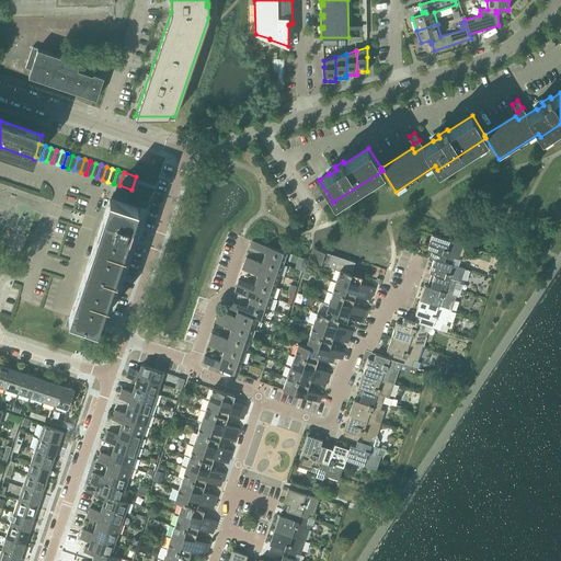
[(119,185),(117,192),(129,196),(132,190),(119,185)]
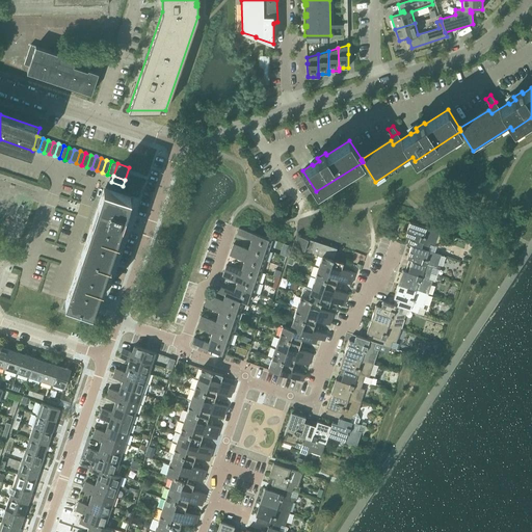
[(111,182),(109,188),(121,191),(123,186),(111,182)]
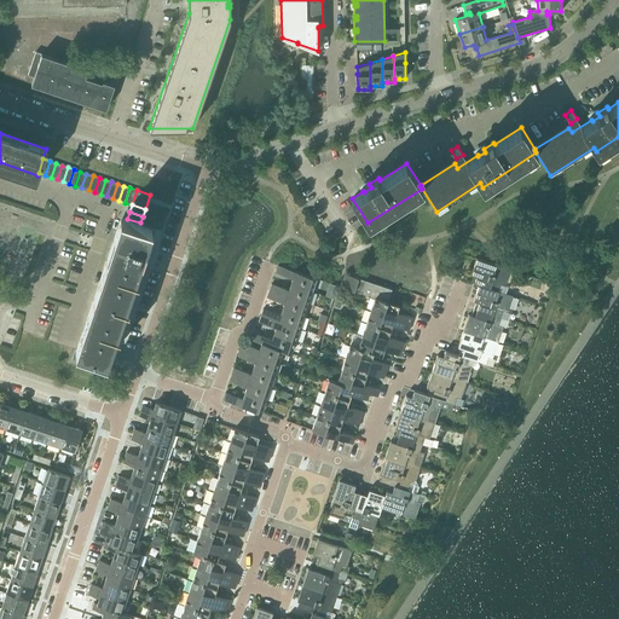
[(140,223),(127,219),(123,218),(79,350),(105,359),(136,267),(145,270),(152,248),(144,244),(150,226),(140,223)]
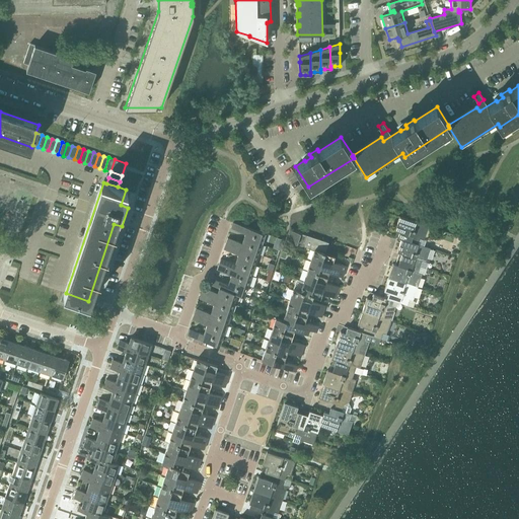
[(397,237),(401,238),(418,244),(419,243),(420,238),(424,239),(429,226),(399,216),(395,230),(399,231),(397,237)]
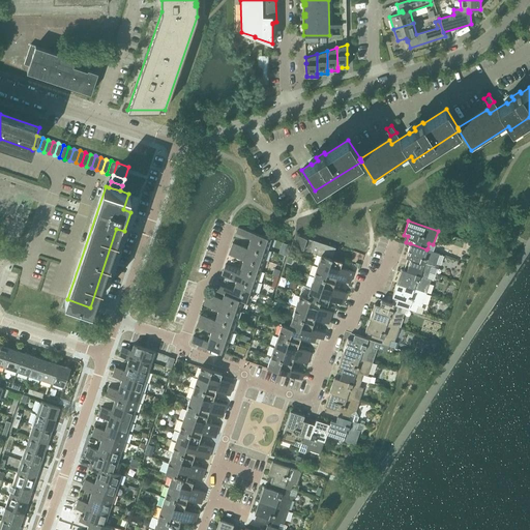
[(249,238),(248,242),(267,248),(271,238),(238,227),(236,233),(249,238)]
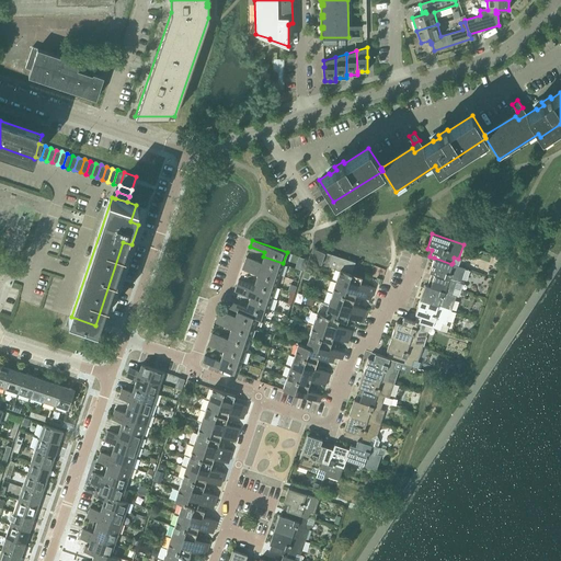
[(309,260),(340,270),(352,273),(355,262),(313,248),(309,260)]
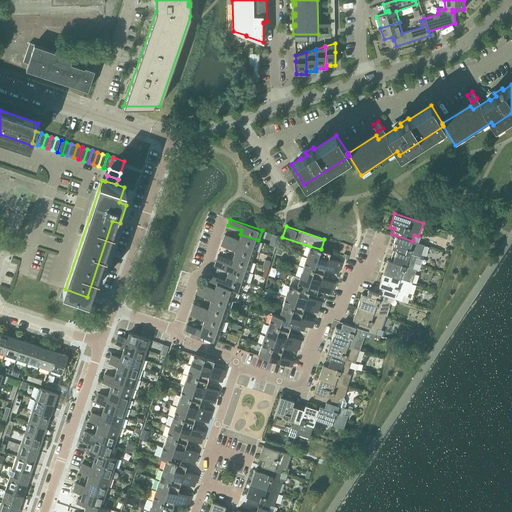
[(225,234),(223,240),(255,251),(258,240),(240,234),(238,239),(225,234)]
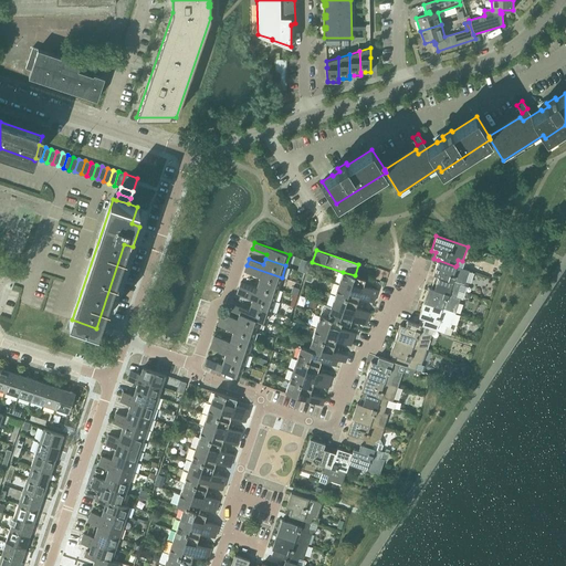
[(438,276),(437,283),(459,290),(460,284),(464,285),(470,271),(457,265),(456,266),(438,260),(433,274),(438,276)]
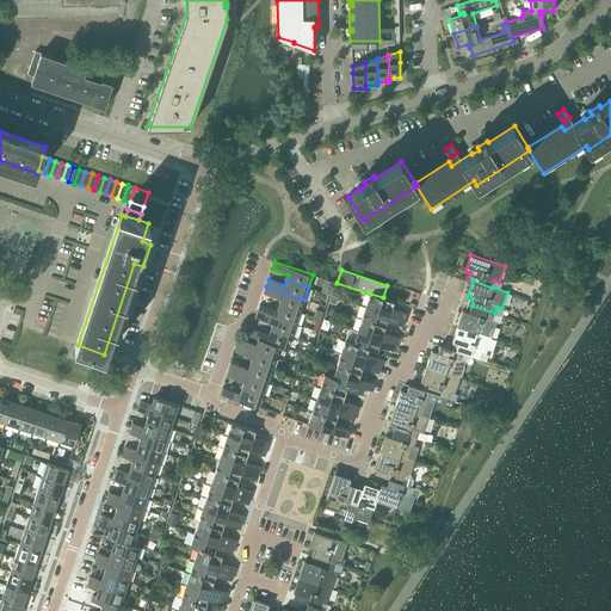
[(279,298),(278,304),(300,312),(304,300),(266,287),(264,294),(279,298)]
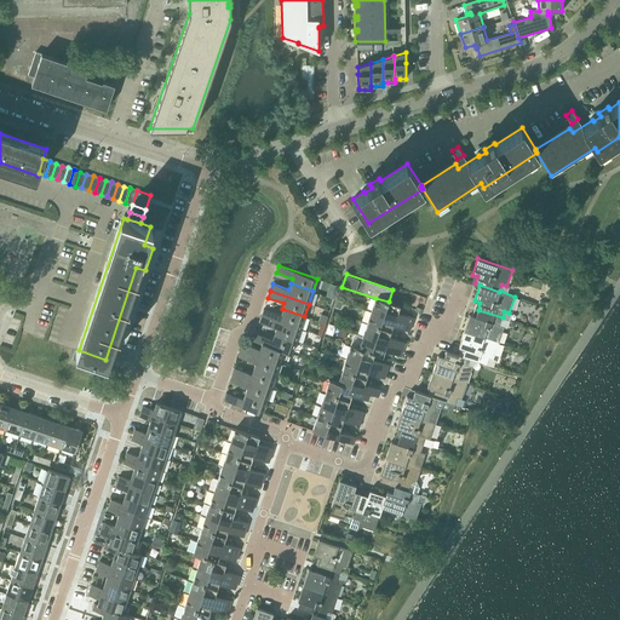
[(375,298),(372,310),(412,325),(414,317),(399,313),(400,306),(389,302),(375,298)]
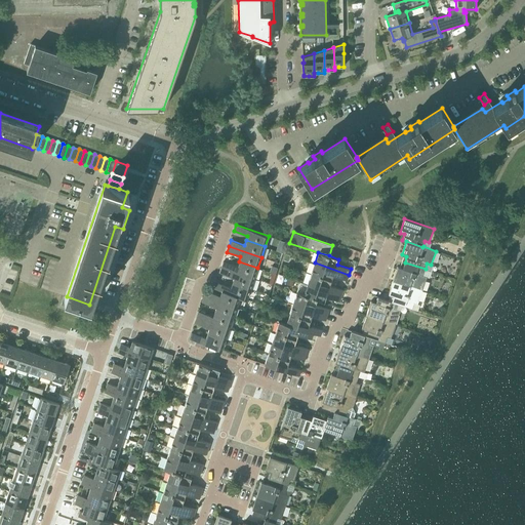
[(224,261),(221,267),(254,278),(257,268),(239,261),(237,266),(224,261)]
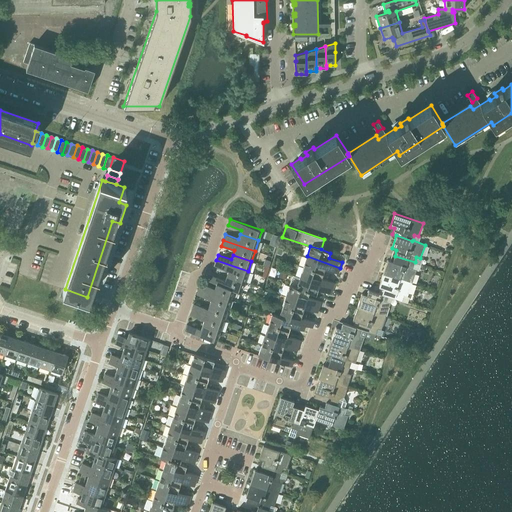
[(307,256),(303,267),(323,274),(325,269),(338,273),(340,268),(307,256)]
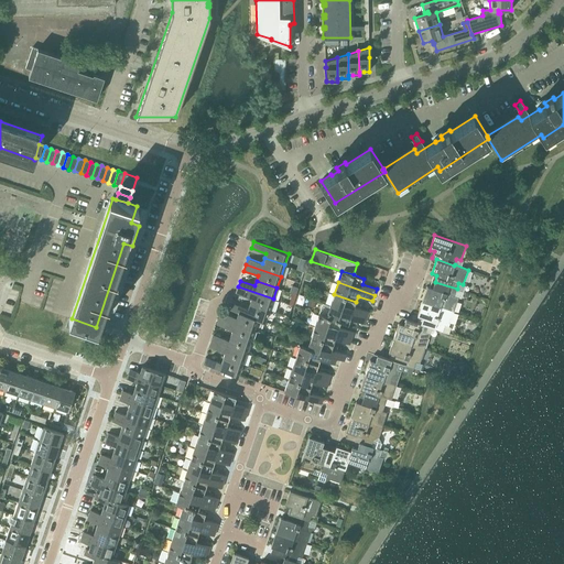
[(427,286),(422,301),(454,312),(458,296),(455,295),(457,289),(435,282),(433,288),(427,286)]
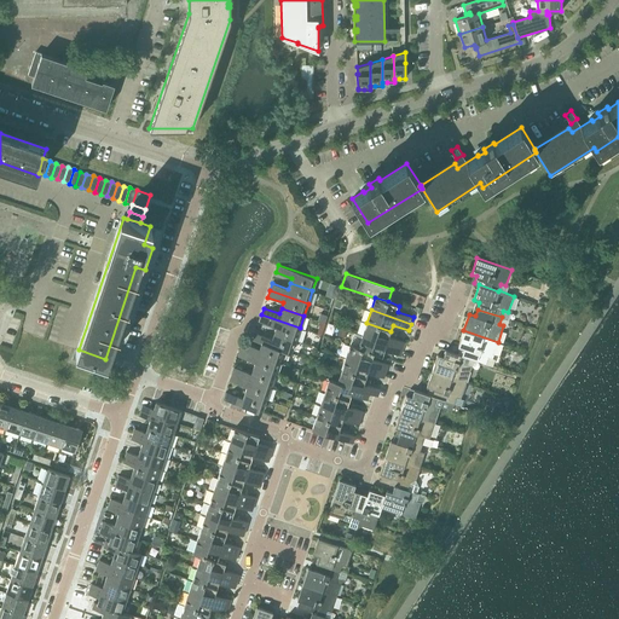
[(275,327),(273,333),(295,340),(300,328),(261,314),(259,322),(275,327)]
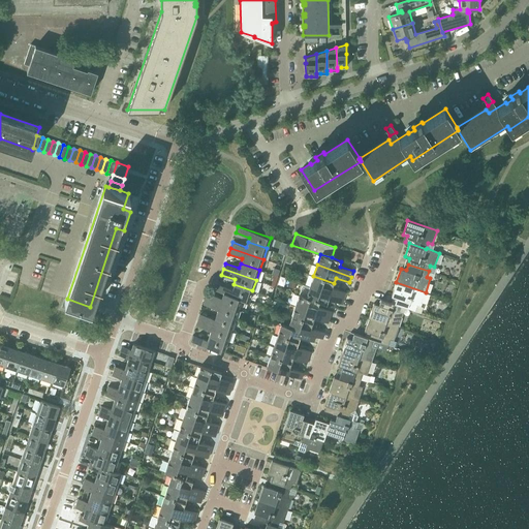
[(313,276),(310,286),(344,298),(346,292),(333,287),(334,283),(313,276)]
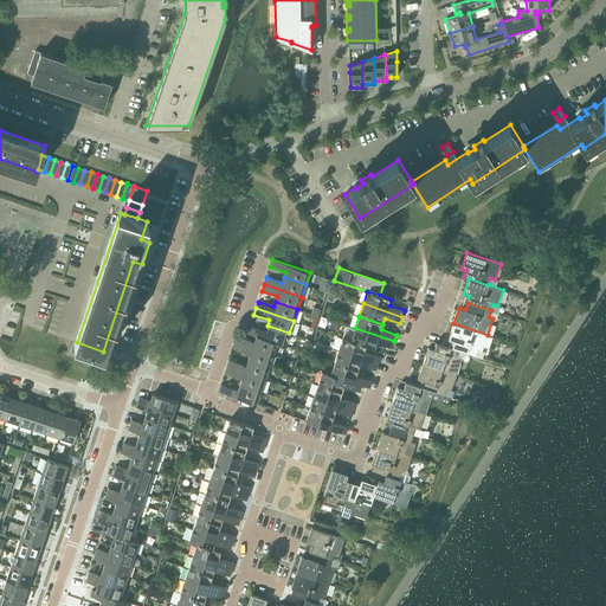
[(455,341),(452,347),(452,348),(459,350),(475,356),(477,349),(482,350),(488,335),(453,323),(449,339),(455,341)]
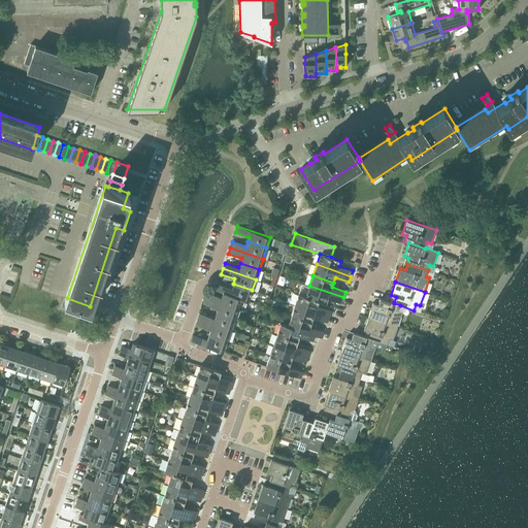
[(216,290),(222,293),(241,299),(249,301),(252,290),(233,284),(231,289),(218,284),(216,290)]
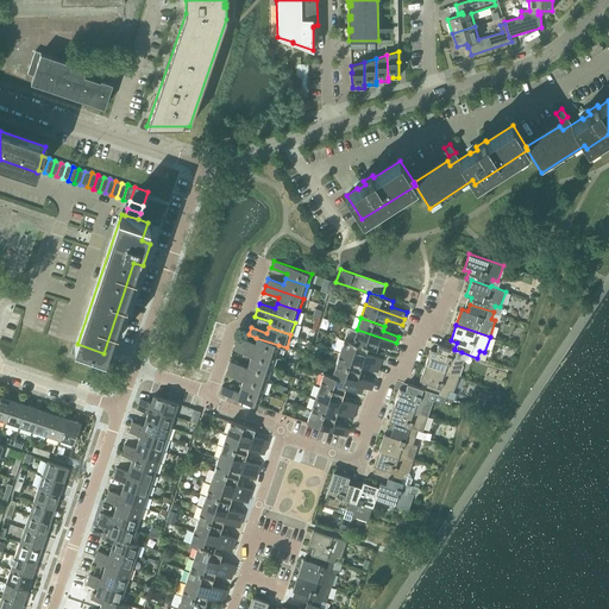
[(357,330),(352,341),(369,347),(376,350),(378,344),(394,350),(396,343),(357,330)]
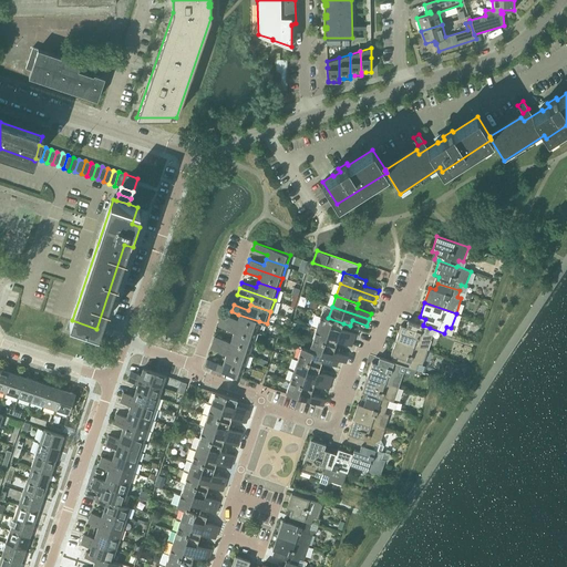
[(223,313),(220,320),(255,332),(259,321),(238,315),(237,319),(223,313)]
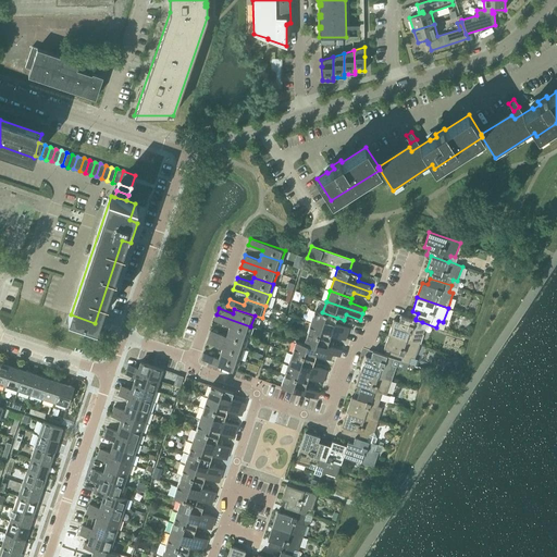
[(316,310),(311,321),(347,334),(349,327),(335,322),(337,318),(322,312),(316,310)]
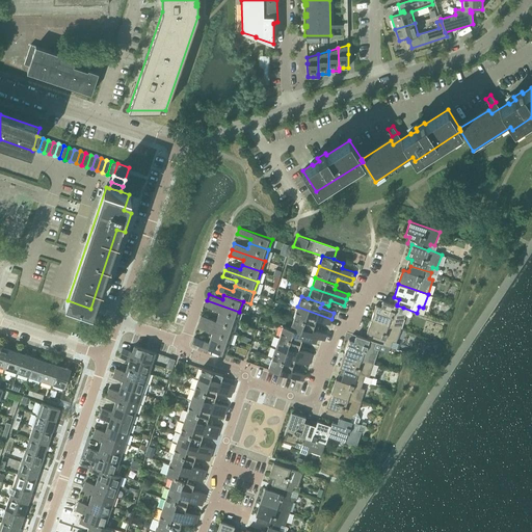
[(218,311),(217,316),(236,322),(239,312),(207,300),(205,307),(218,311)]
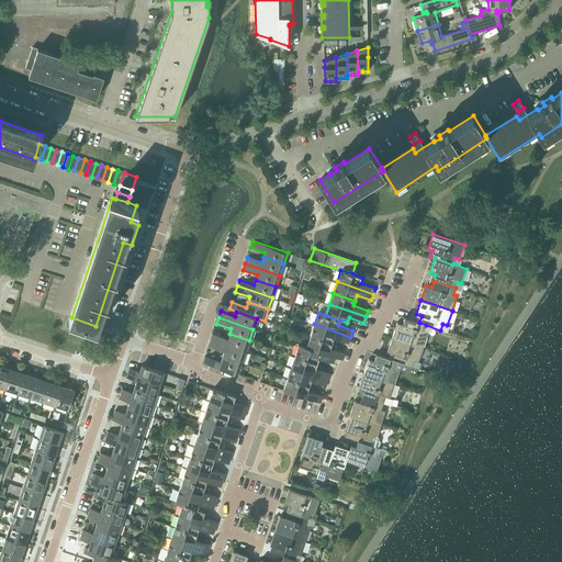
[(397,322),(392,336),(424,347),(428,333),(424,332),(426,325),(419,323),(419,322),(405,317),(403,324),(397,322)]
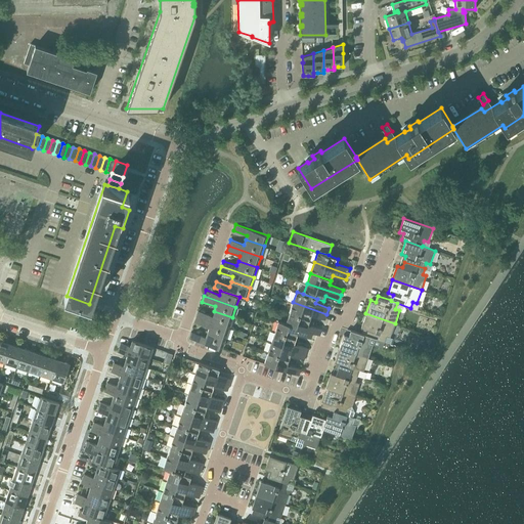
[(293,302),(290,312),(310,319),(311,315),(325,319),(326,314),(293,302)]
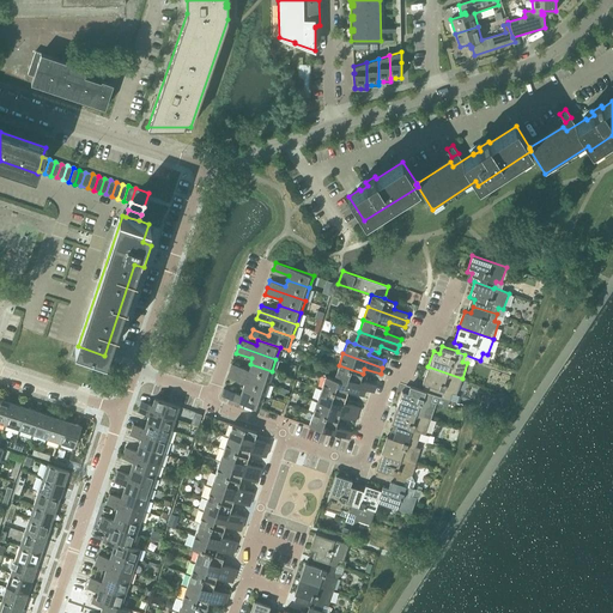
[(232,364),(230,370),(267,383),(272,371),(250,364),(248,369),(232,364)]
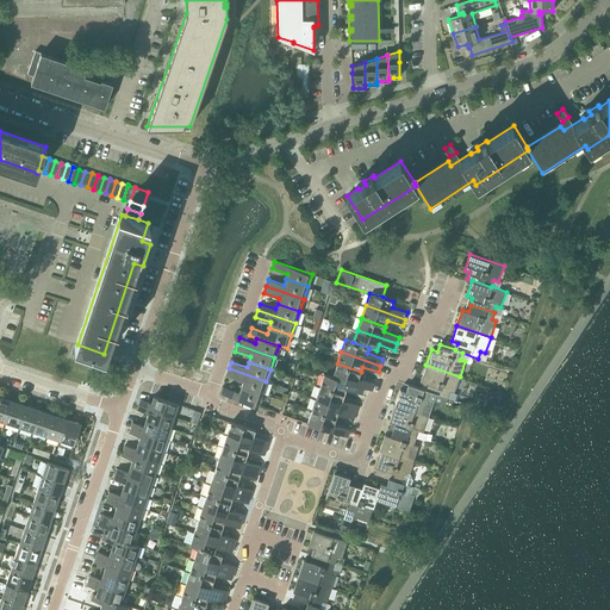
[(337,363),(332,377),(365,387),(372,390),(374,383),(359,378),(361,372),(337,363)]
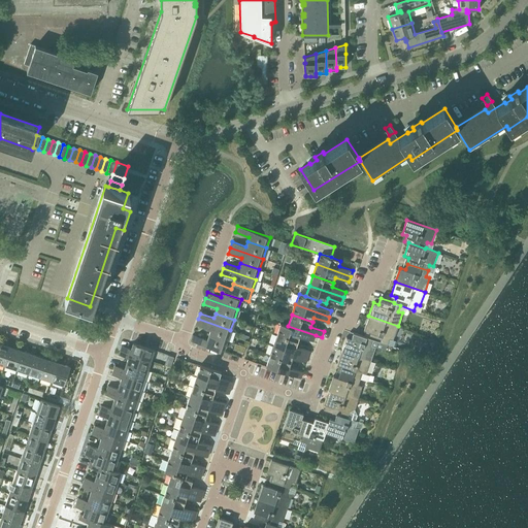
[(369,331),(367,337),(373,339),(373,340),(388,344),(389,338),(393,339),(398,326),(368,316),(364,330),(369,331)]
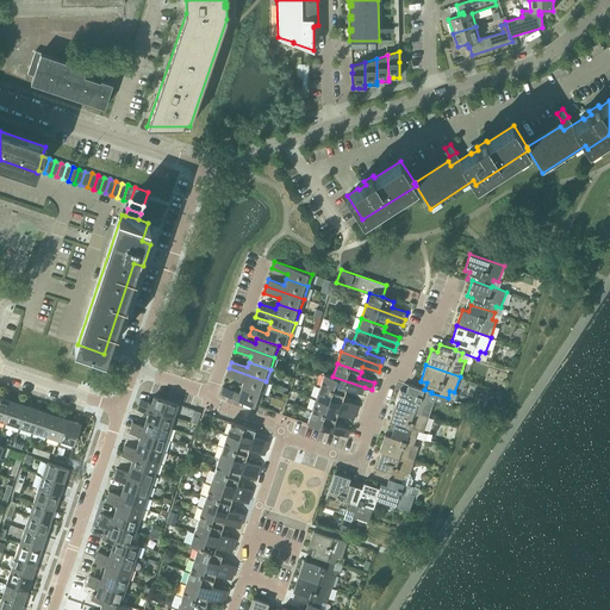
[(242,381),(241,386),(262,393),(266,381),(229,368),(226,375),(242,381)]
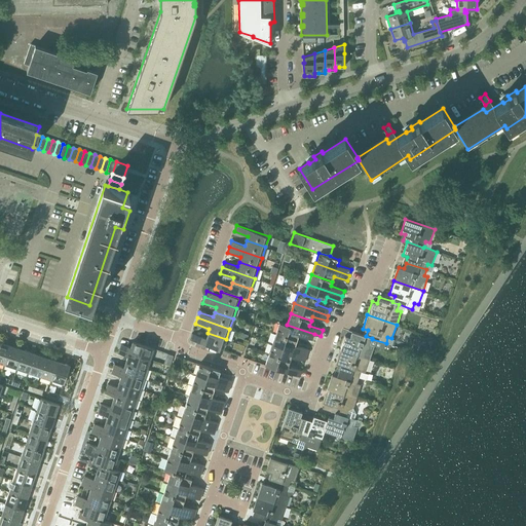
[(279,322),(276,333),(297,340),(298,335),(312,340),(314,334),(287,325),(279,322)]
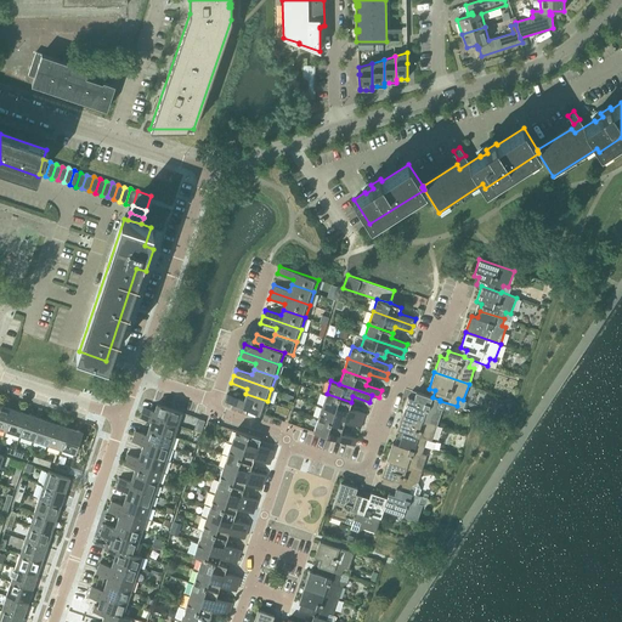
[(408,397),(402,413),(437,424),(442,408),(437,407),(440,401),(440,400),(433,397),(417,391),(414,399),(408,397)]
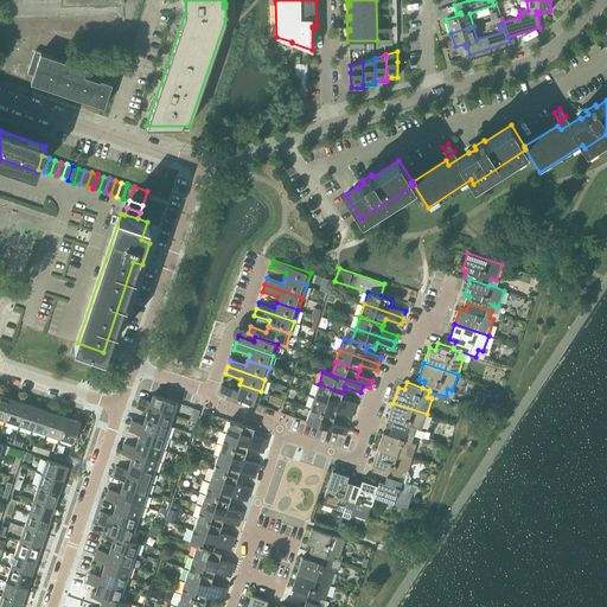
[(261,391),(240,384),(237,390),(222,384),(219,391),(256,404),(261,391)]
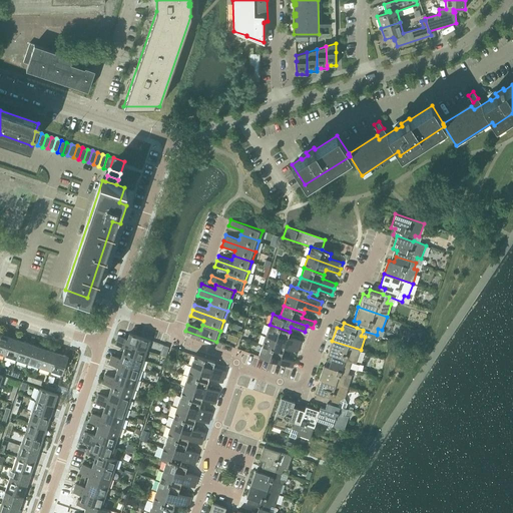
[(270,325),(266,335),(300,346),(302,341),(288,336),(290,332),(270,325)]
